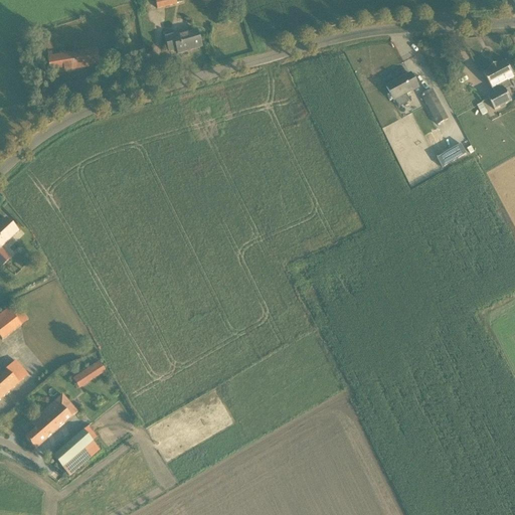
[(154,0),(157,9),(182,3),(181,0),(154,0)]
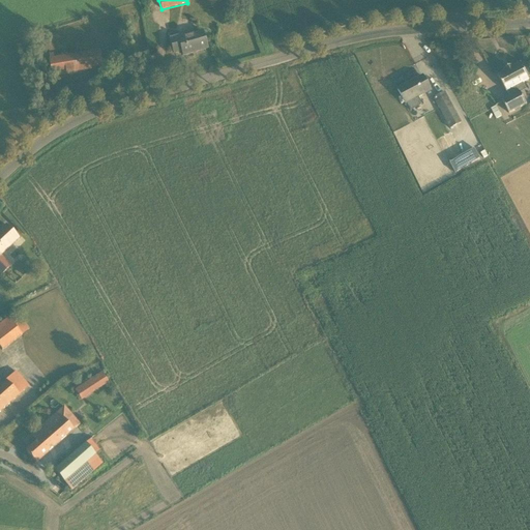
[(170,39),(170,41),(173,52),(175,54),(181,52),(183,56),(207,49),(202,32),(184,37),(184,34),(178,36),(178,35),(169,37),(170,39)]
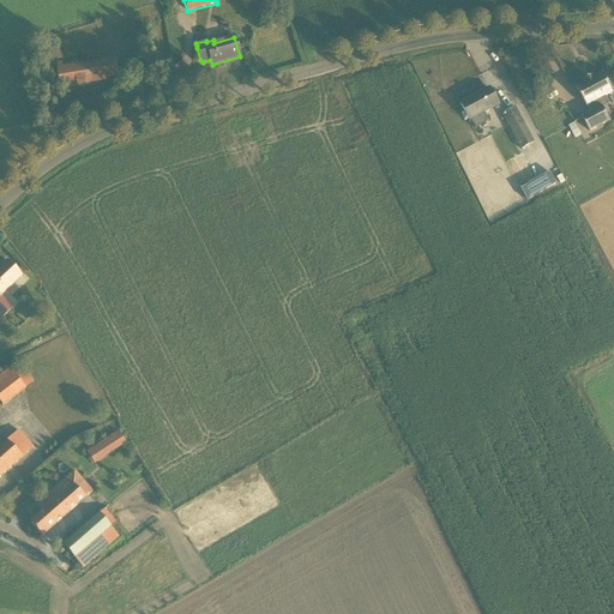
[(56,62),(58,67),(56,67),(60,88),(119,78),(115,58),(62,66),(61,61),(56,62)]
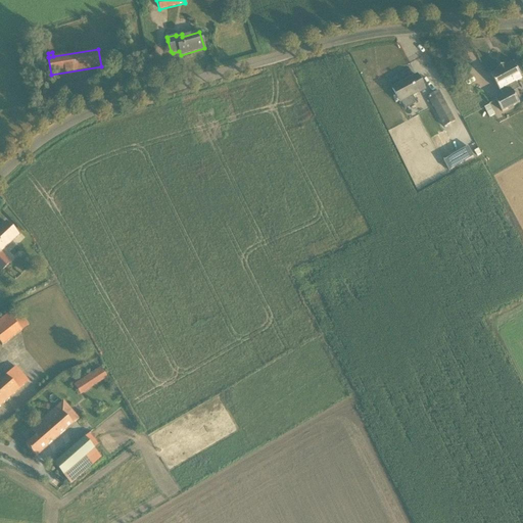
[(522,78),(522,77),(522,73),(520,67),(518,69),(514,63),(507,67),(506,65),(497,69),(500,72),(491,76),(500,91),(501,91),(504,97),(496,100),(503,112),(520,103),(512,89),(517,87),(515,83),(522,79),(522,78)]
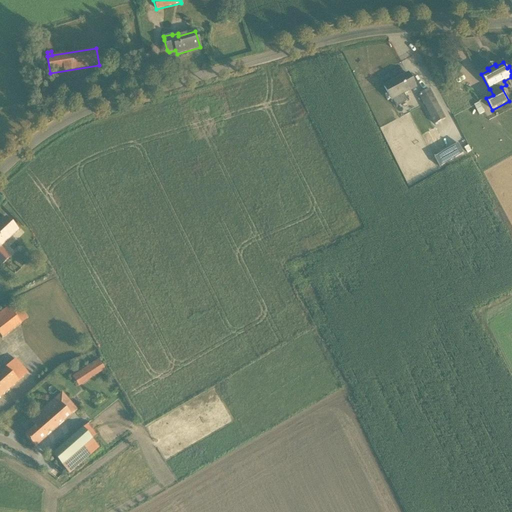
[(391,101),(415,88),(408,74),(384,87),(391,101)]
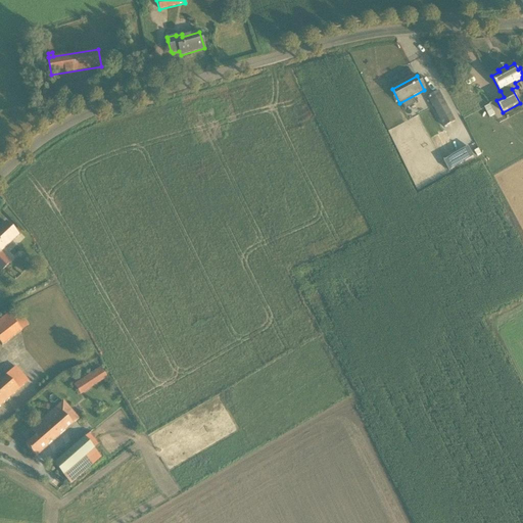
[(443,128),(455,122),(438,92),(428,97),(443,128)]
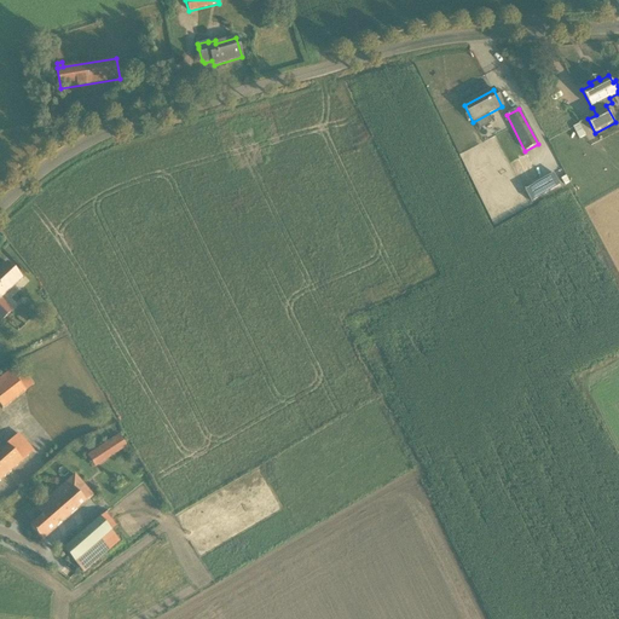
[(579,125),(573,128),(579,140),(585,137),(579,125)]
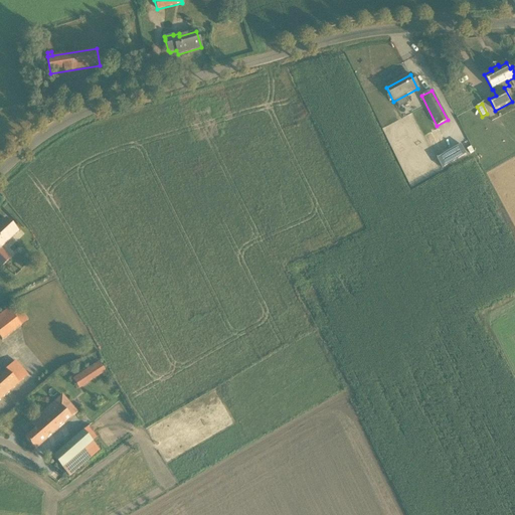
[(435,159),(441,169),(466,154),(460,145),(435,159)]
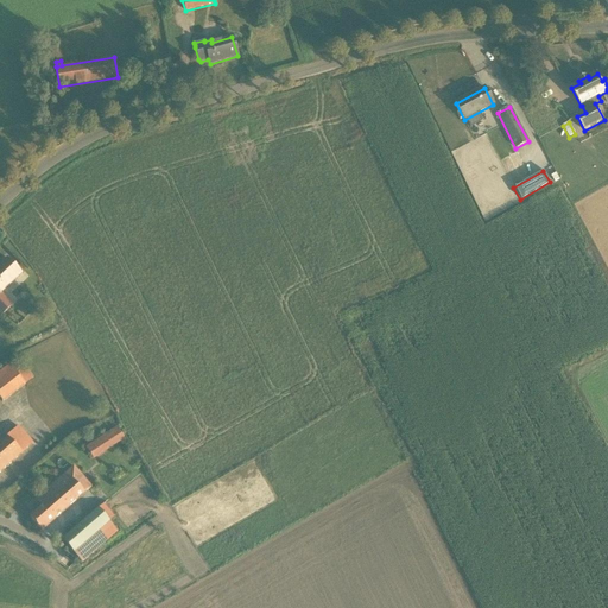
[(1,295),(21,274),(7,259),(0,265),(0,314),(1,316),(12,306),(1,295)]
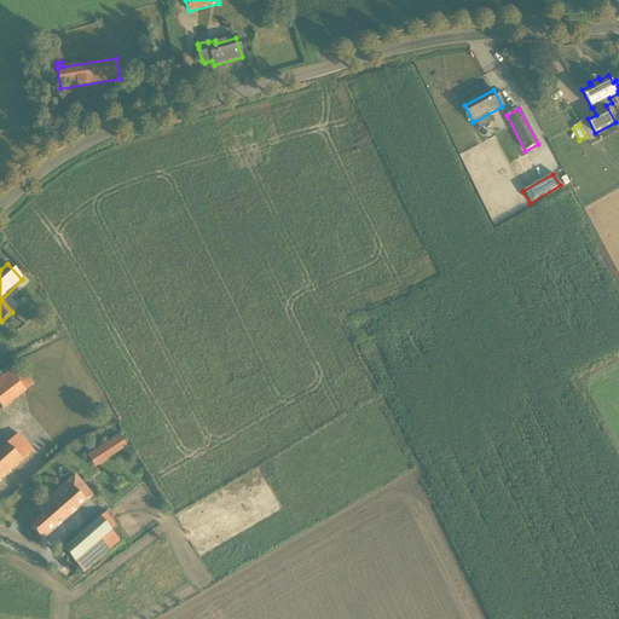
[(18,365),(0,376),(0,408),(33,387),(18,365)]
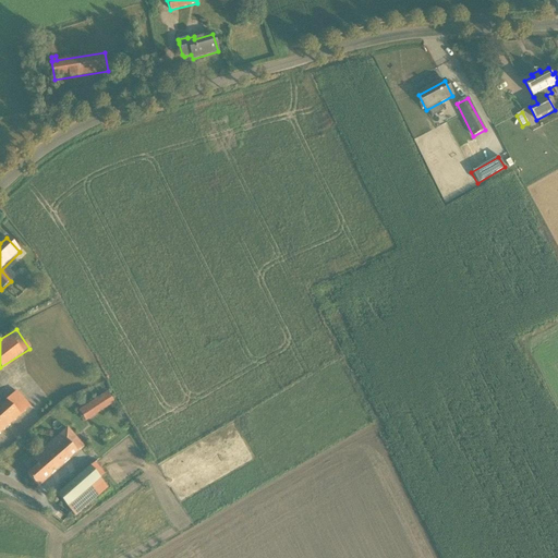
[(0,434),(31,408),(16,392),(0,407),(0,434)]
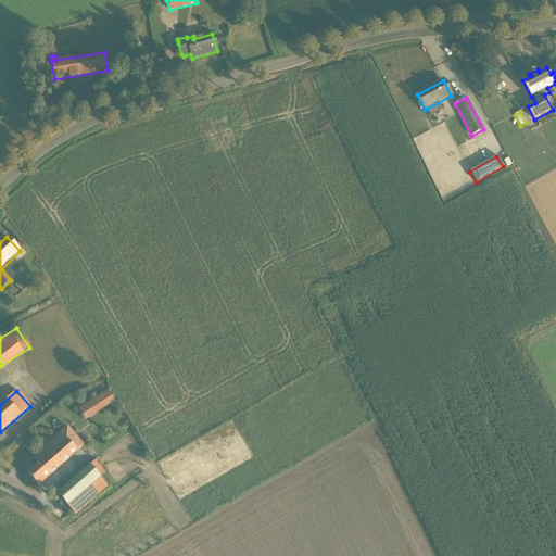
[(85,419),(113,401),(108,391),(78,411),(85,419)]
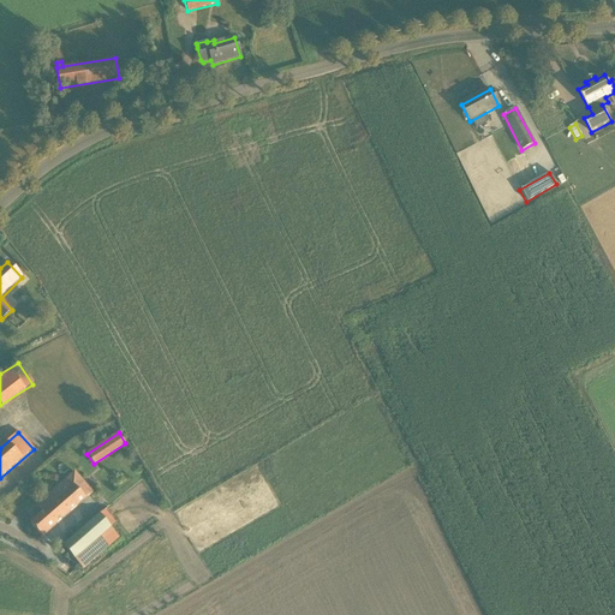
[(43,513),(30,524),(41,537),(91,494),(75,473),(37,506),(43,513)]
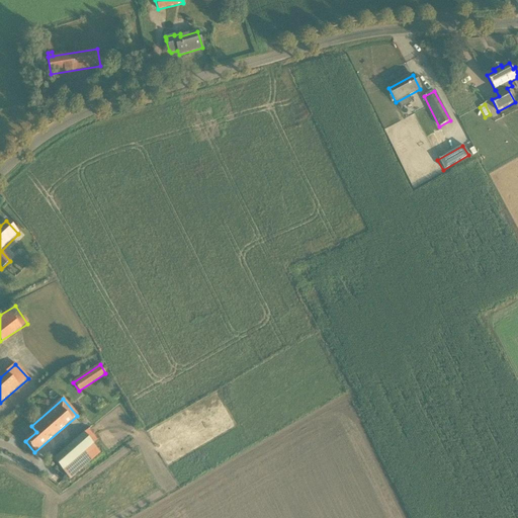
[(99,439),(90,428),(53,460),(69,480),(100,452),(93,445),(99,439)]
